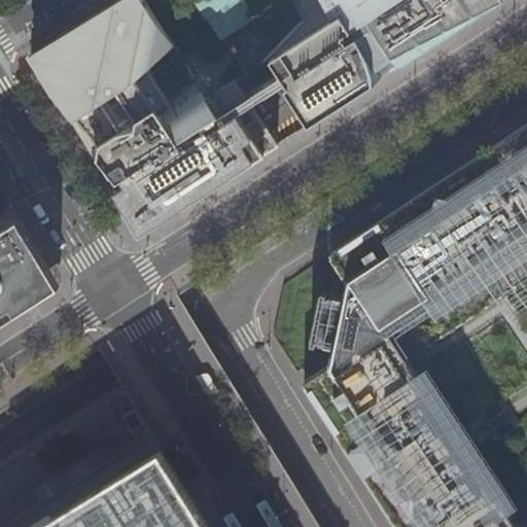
[(117,0),(84,21),(30,56),(43,77),(64,111),(81,139),(94,153),(107,151),(120,173),(128,185),(113,194),(120,206),(138,235),(162,220),(200,196),(243,168),(276,146),(245,99),(280,75),(285,82),(274,90),(283,103),(293,95),(310,120),(318,116),(334,109),(361,91),(379,79),(377,75),(386,69),(388,73),(454,31),(500,0),(293,0),(304,27),(294,33),(294,37),(277,63),(259,73),(236,88),(235,85),(211,100),(213,103),(210,104),(196,78),(192,79),(143,0),(117,0)]
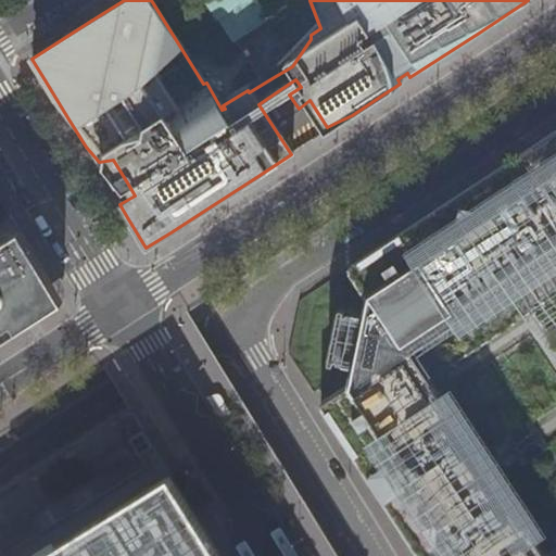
[(350,268),(345,272),(365,300),(355,350),(348,386),(319,405),(400,527),(418,555),(555,555),(555,551),(548,555),(533,555),(422,388),(526,318),(555,364),(555,133),(442,207),(352,267),(350,268)]
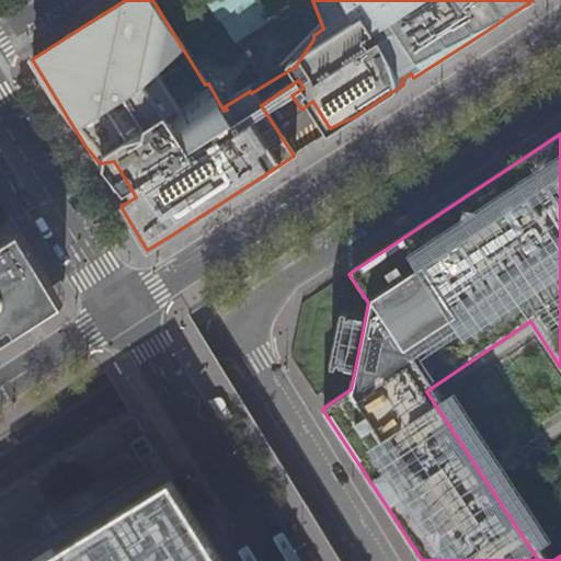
[(0,345),(6,342),(35,323),(64,306),(13,225),(0,232),(0,345)]
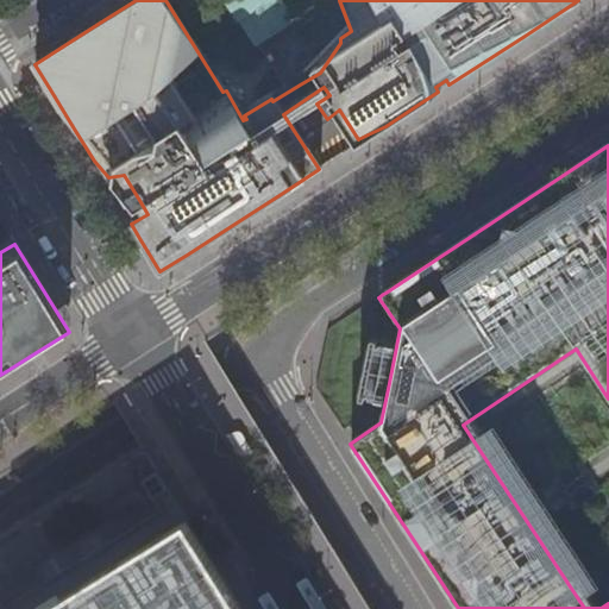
[(221,552),(234,544),(203,493),(190,501),(221,552)]
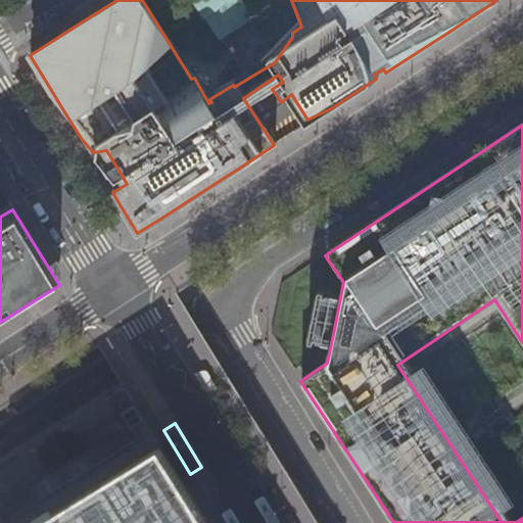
[(158,445),(73,498),(33,522),(206,522),(184,486),(158,445)]
